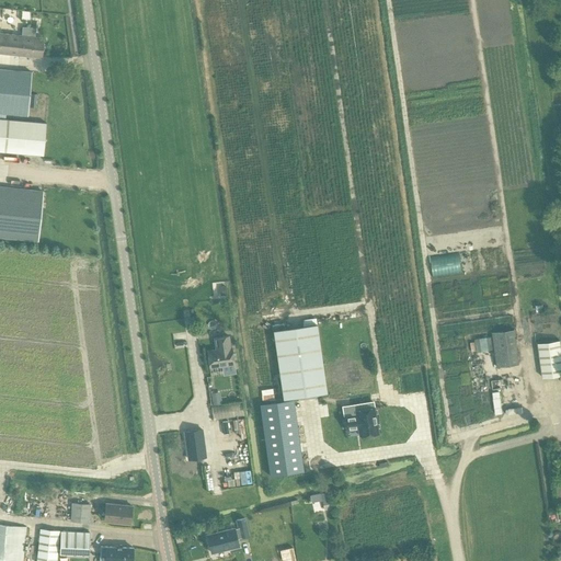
[(35,36),(35,29),(22,26),(22,35),(0,33),(0,53),(42,57),(44,37),(35,36)]
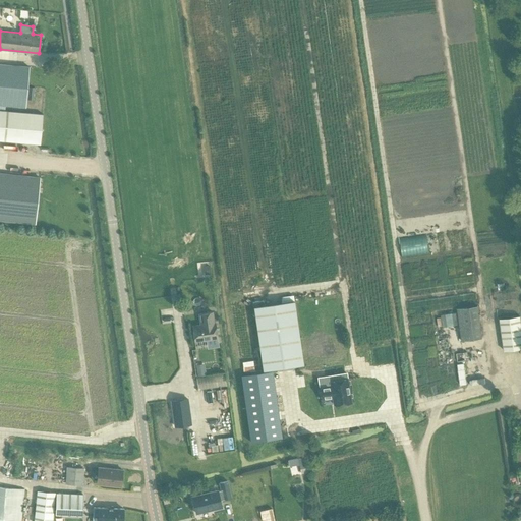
[(0,105),(24,107),(29,66),(0,63),(0,105)]
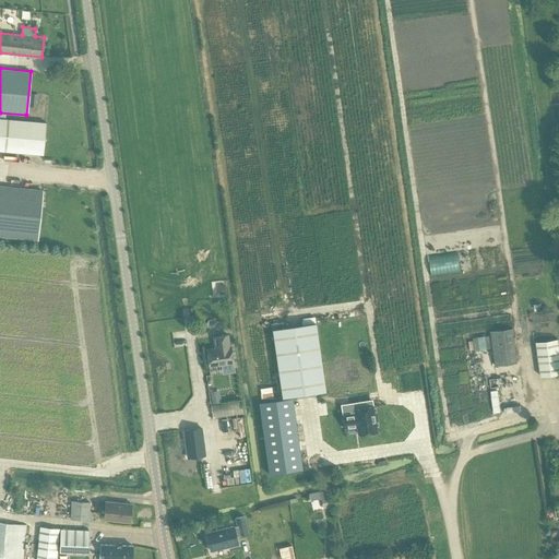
[(0,151),(43,154),(46,122),(0,118),(0,151)]
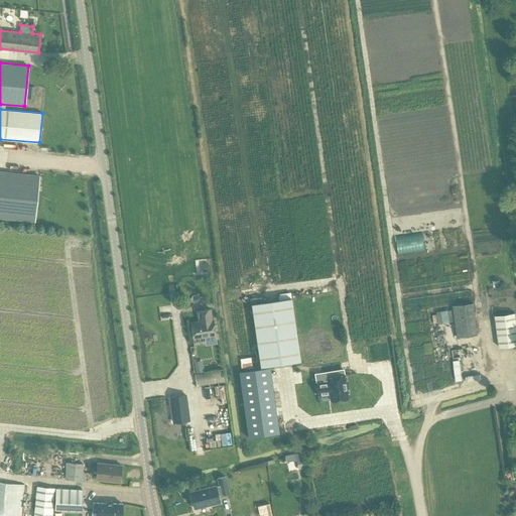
[(0,218),(34,222),(39,176),(0,171),(0,218)]
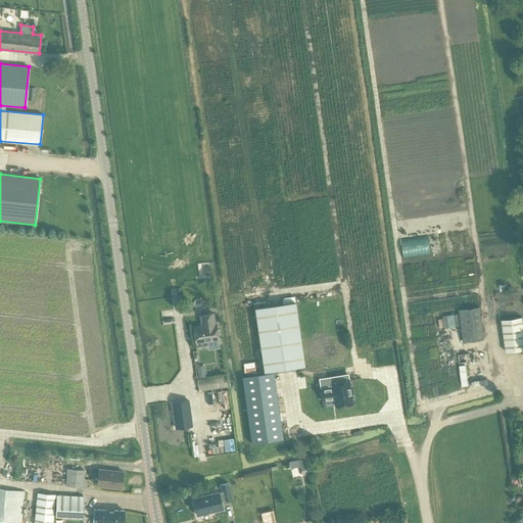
[(295,302),(254,308),(264,371),(304,366),(295,302)]
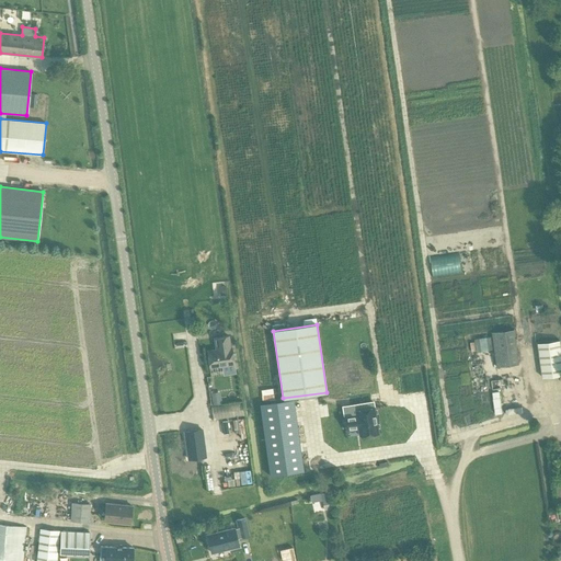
[(492,332),(497,367),(518,364),(514,329),(492,332)]
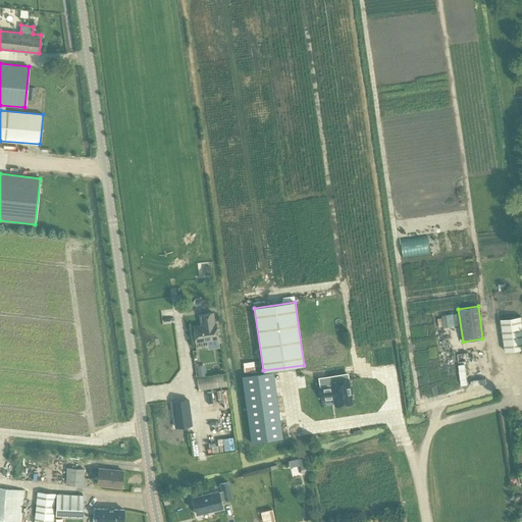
[(201,325),(193,326),(195,342),(203,341),(218,338),(215,323),(214,323),(212,313),(199,314),(201,325)]
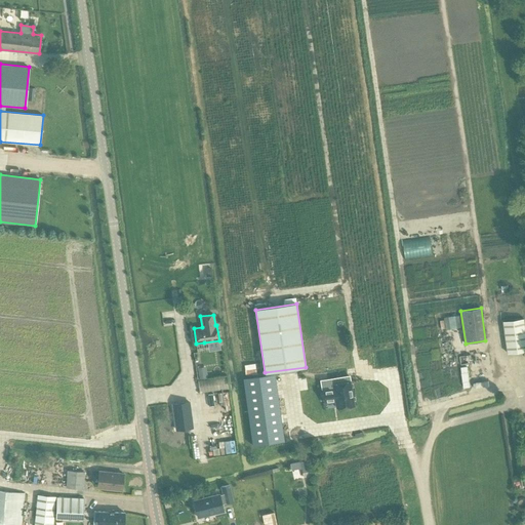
[(503,321),(507,341),(508,353),(524,351),(524,327),(524,318),(503,321)]
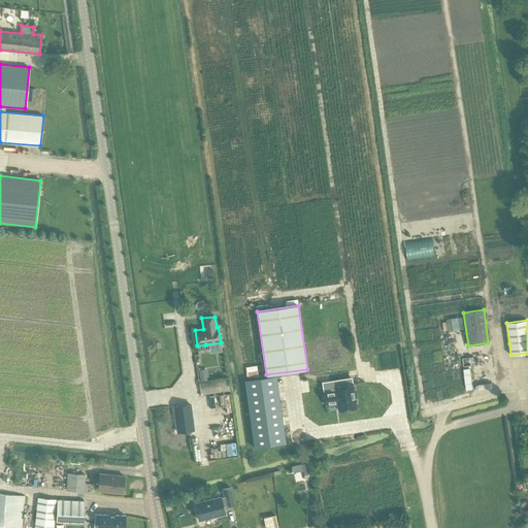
[(326,349),(310,351),(314,371),(320,370),(319,368),(323,367),(324,372),(349,368),(347,354),(322,357),(321,356),(327,355),(326,349)]
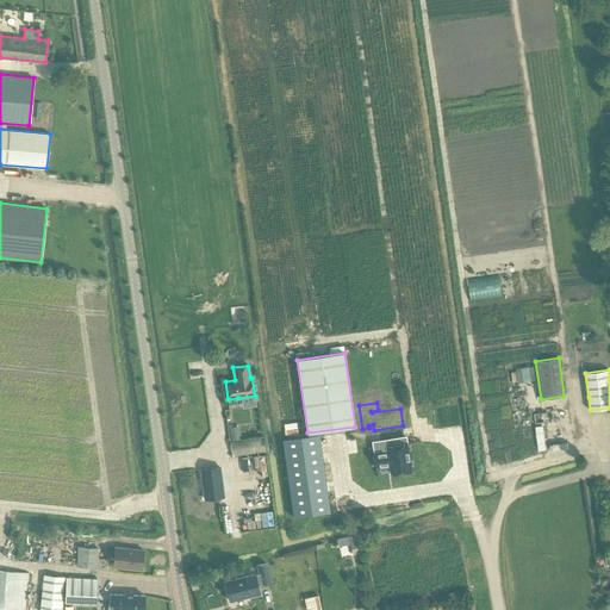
[(238,429),(230,430),(231,440),(240,439),(238,429)]
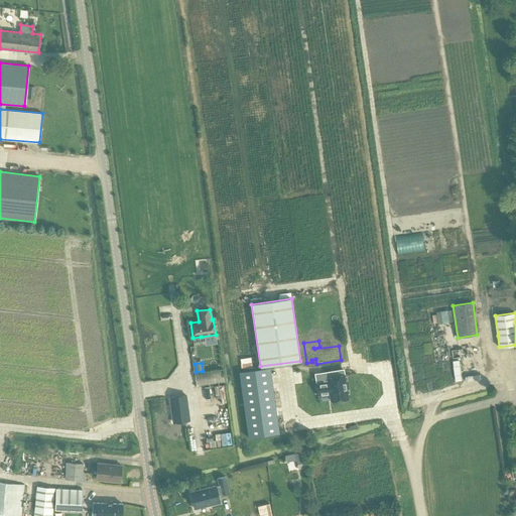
[(248,438),(279,433),(269,367),(239,372),(248,438)]
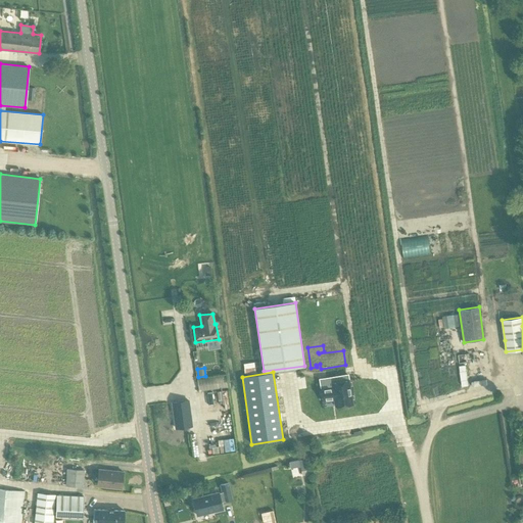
[(347,374),(319,379),(323,400),(334,399),(335,407),(352,403),(347,374)]
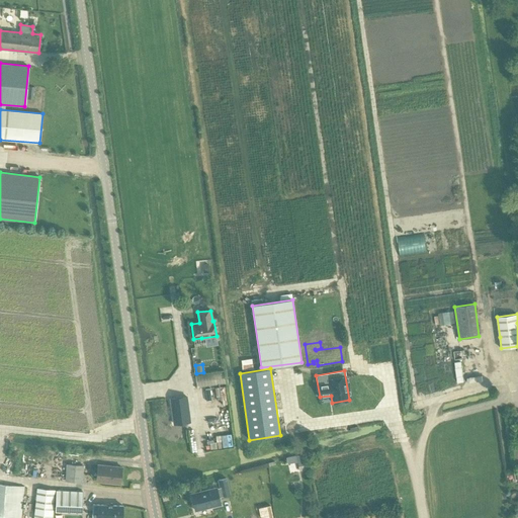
[(192,375),(194,390),(226,385),(224,371),(192,375)]
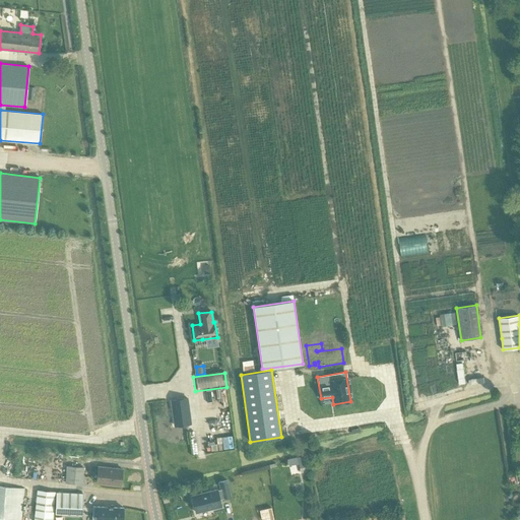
[(187,398),(171,400),(175,426),(190,424),(187,398)]
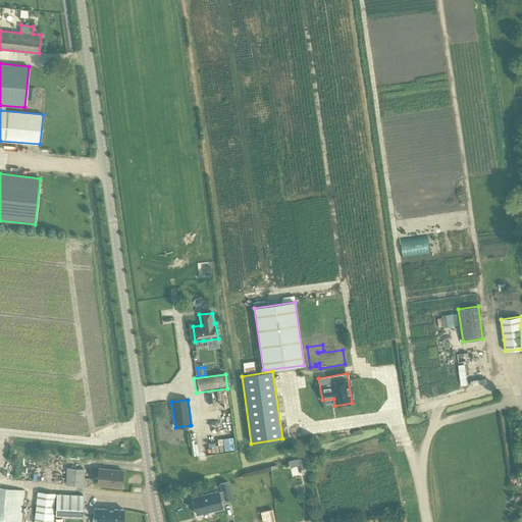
[(307,458),(298,460),(300,465),(300,470),(309,468),(307,458)]
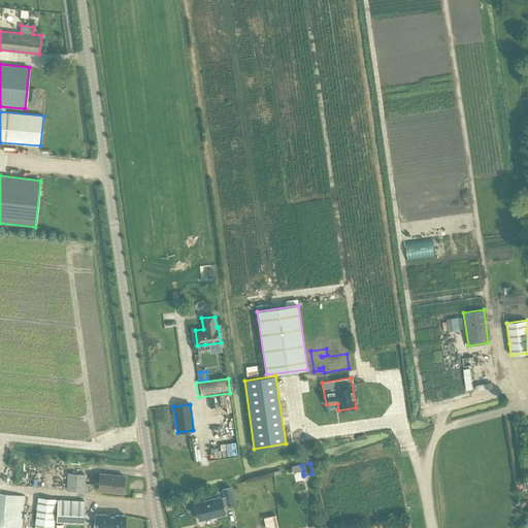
[(66,491),(84,492),(85,474),(68,473),(66,491)]
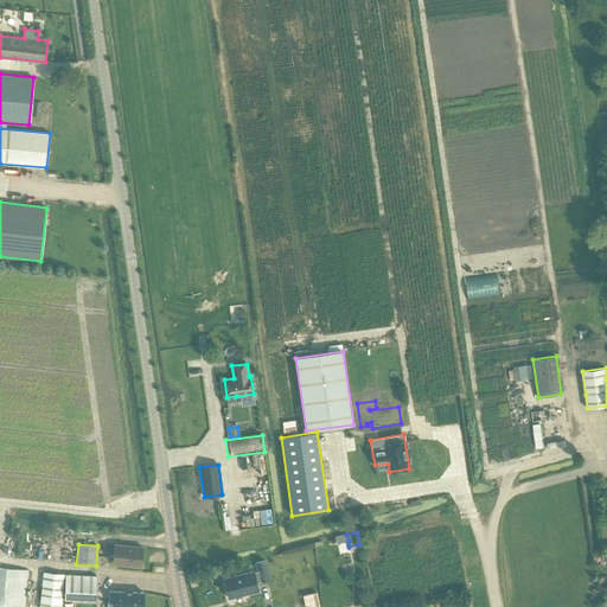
[(115,544),(113,564),(140,567),(142,548),(115,544)]
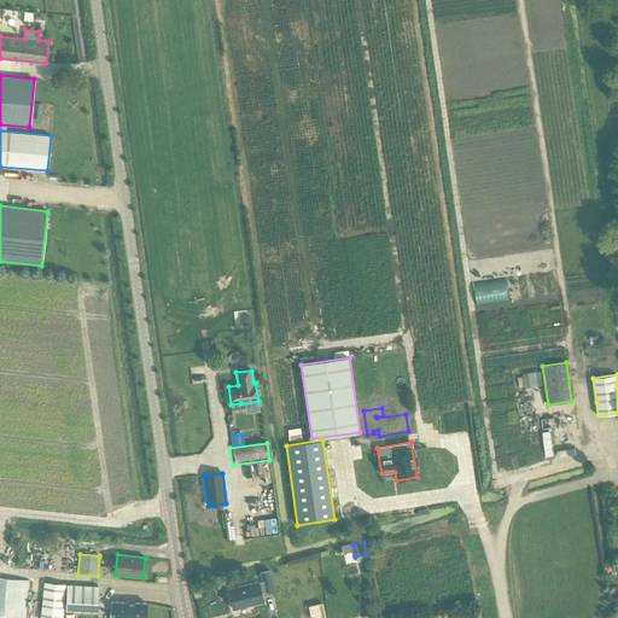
[(269,572),(261,573),(263,582),(266,593),(273,590),(269,572)]
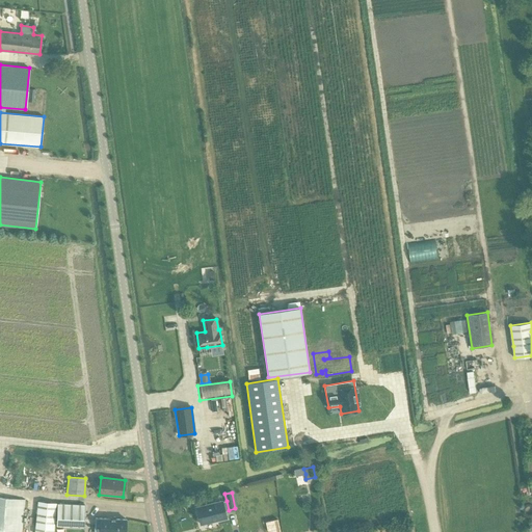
[(0,531),(8,531),(21,531),(24,500),(0,497),(0,531)]
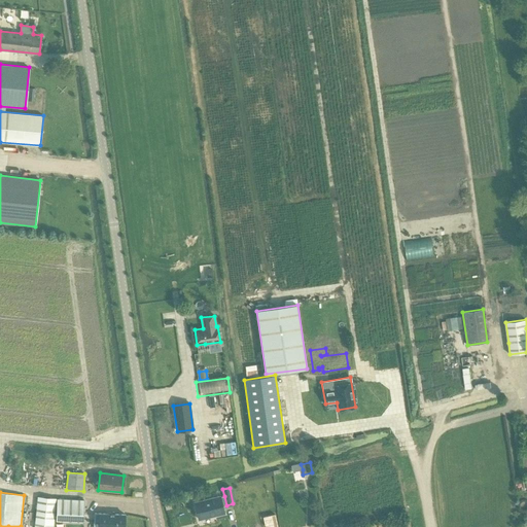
[(34,526),(53,526),(56,498),(37,496),(34,526)]
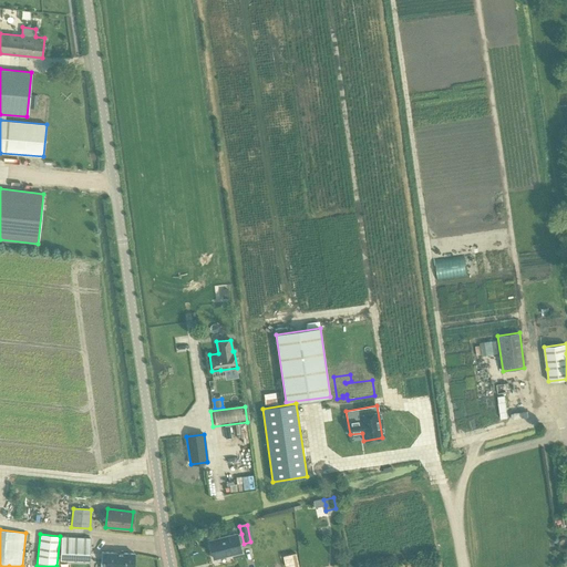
[(236,535),(209,543),(214,559),(240,553),(238,545),(244,544),(241,534),(236,535)]
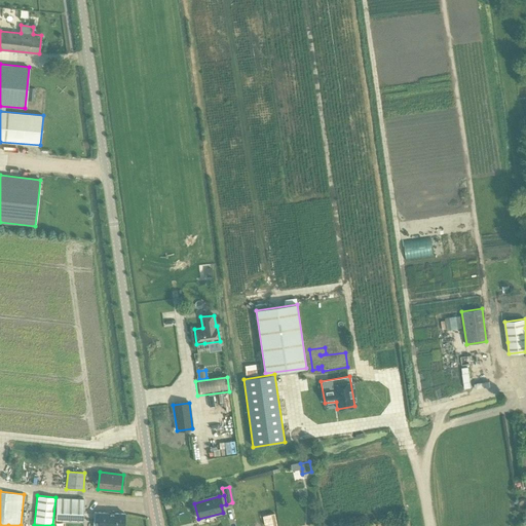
[(57,498),(55,519),(76,520),(82,520),(83,506),(83,499),(57,498)]
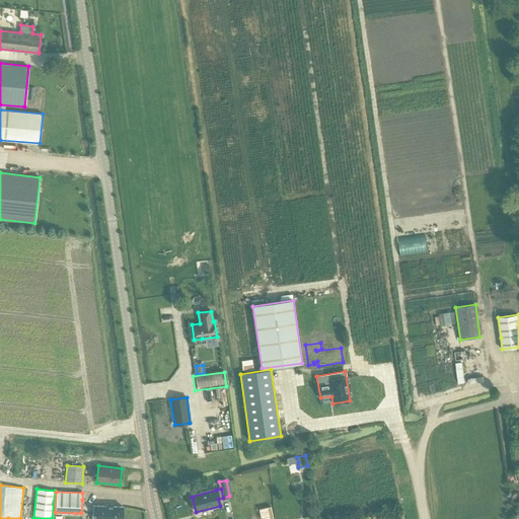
[(91,518),(123,518),(124,506),(97,504),(97,505),(92,505),(91,518)]
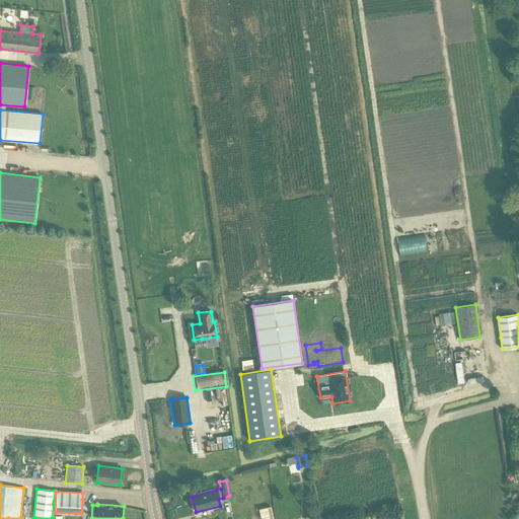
[(273,518),(271,506),(258,509),(261,518),(273,518)]
